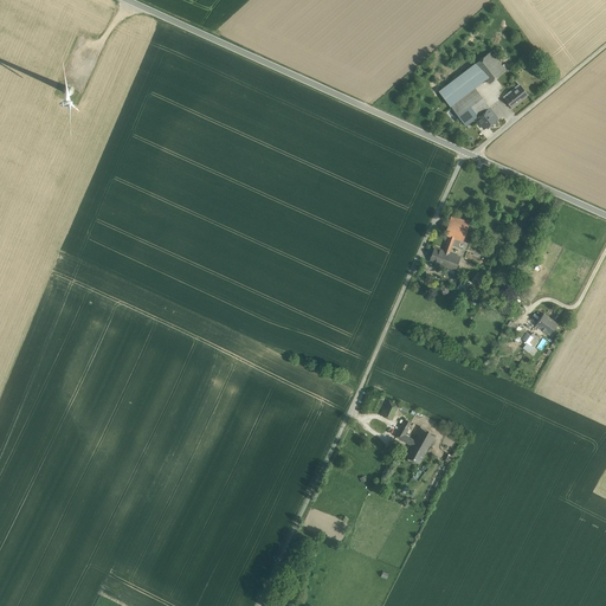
[(505,71),(491,51),(475,64),(487,79),(490,83),(505,71)]
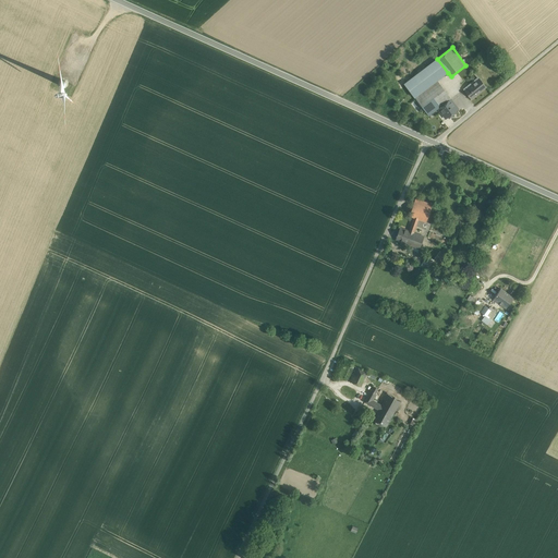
[(448,73),(437,59),(404,84),(415,98),(437,82),(448,73)]
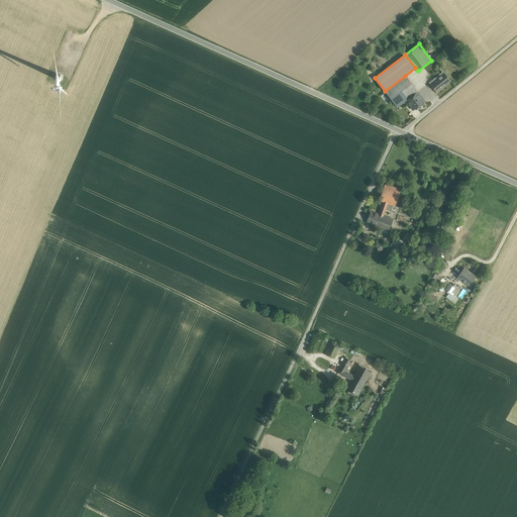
[(440,76),(433,81),(434,82),(431,84),(437,92),(450,81),(444,73),(440,76)]
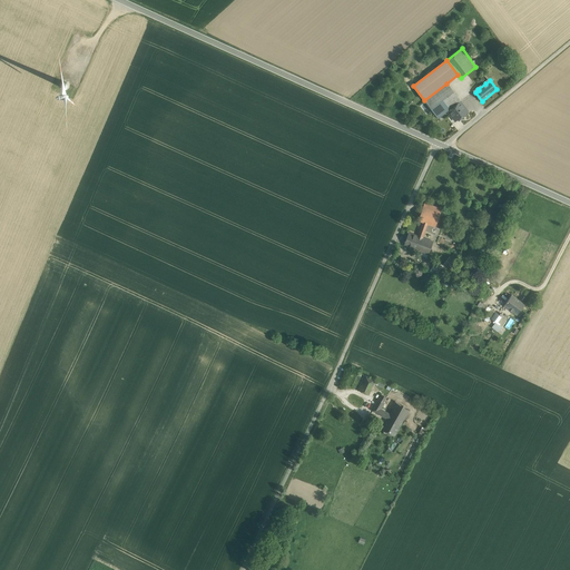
[(446,84),(424,100),(438,118),(448,110),(448,111),(460,101),(461,101),(446,84)]
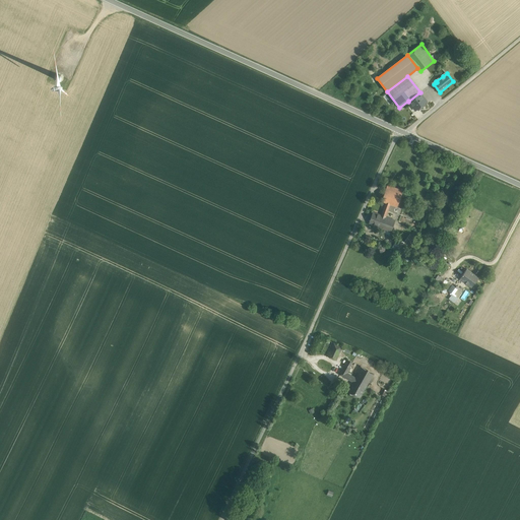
[(419,92),(408,102),(415,111),(427,102),(419,92)]
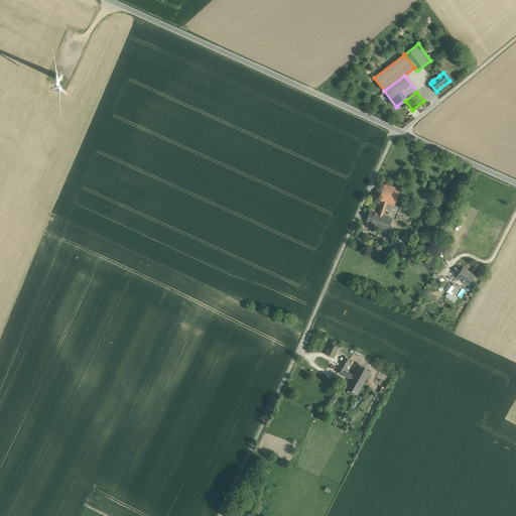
[(400,189),(384,183),(378,200),(383,202),(392,205),(394,206),(400,189)]
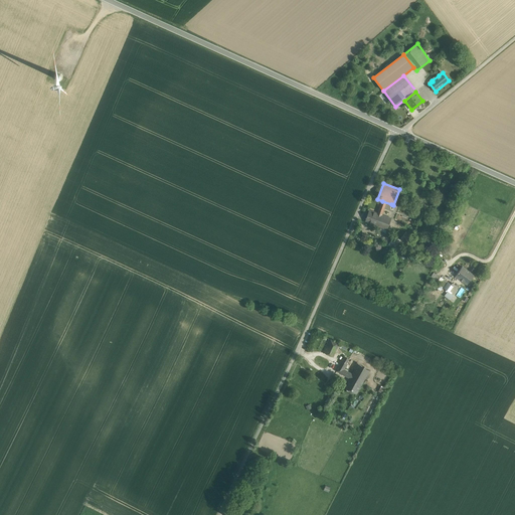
[(382,201),(377,213),(382,214),(384,207),(389,209),(391,204),(382,201)]
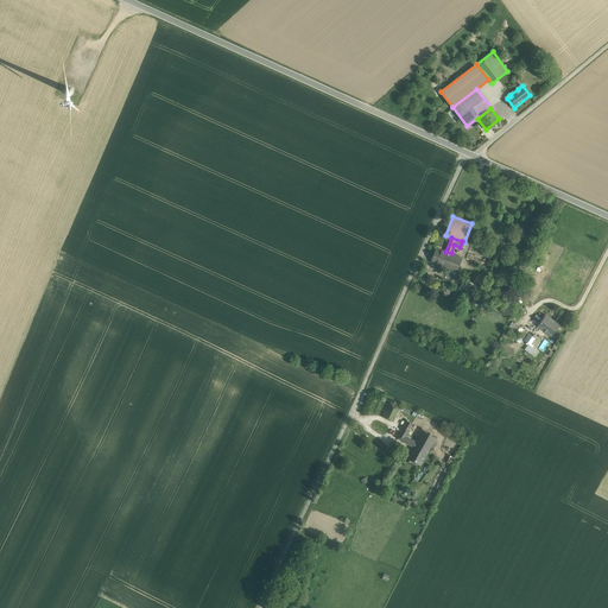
[(445,252),(436,248),(431,261),(457,271),(462,258),(451,253),(445,252)]
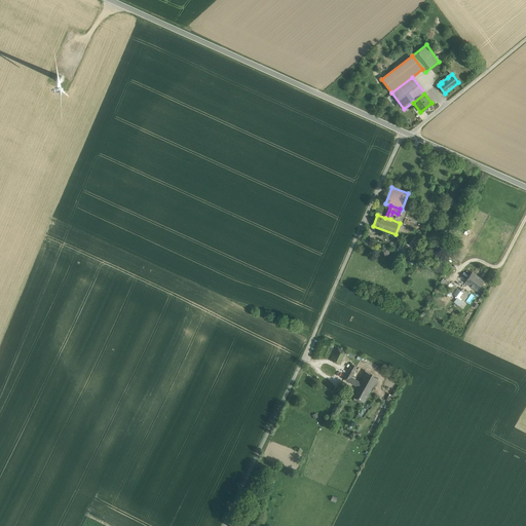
[(414,236),(409,245),(407,248),(414,253),(421,241),(414,236)]
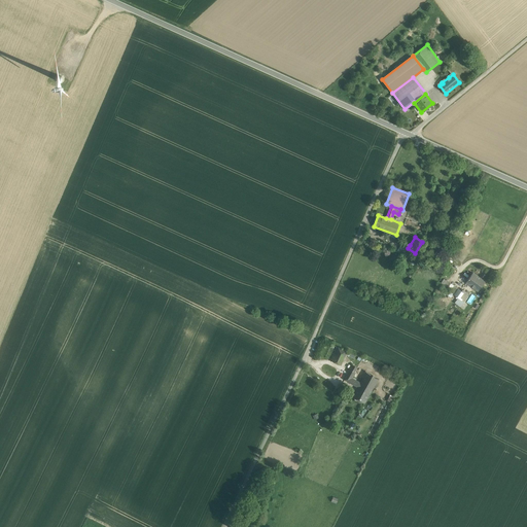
[(405,241),(396,252),(401,255),(408,248),(410,245),(405,241)]
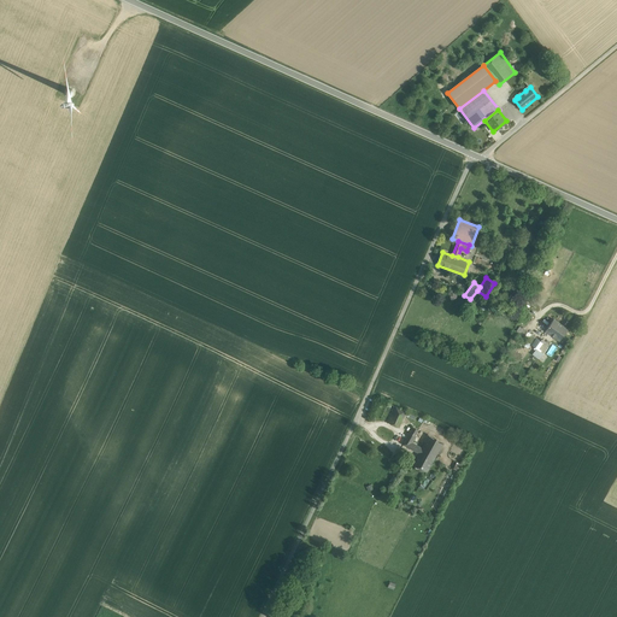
[(554,319),(546,331),(559,341),(568,329),(554,319)]
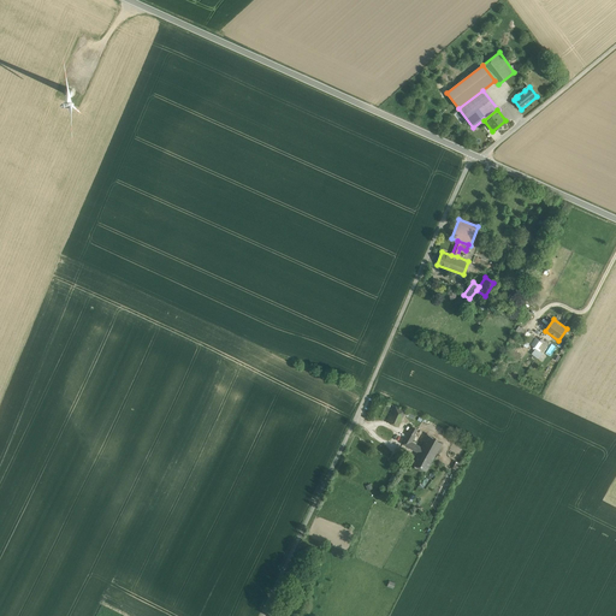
[(528,338),(526,341),(531,344),(535,338),(531,335),(528,338)]
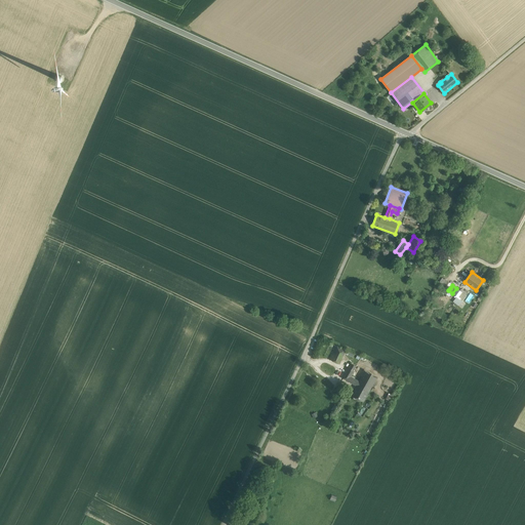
[(461,288),(459,290),(456,288),(452,293),(457,297),(461,300),(467,293),(461,288)]
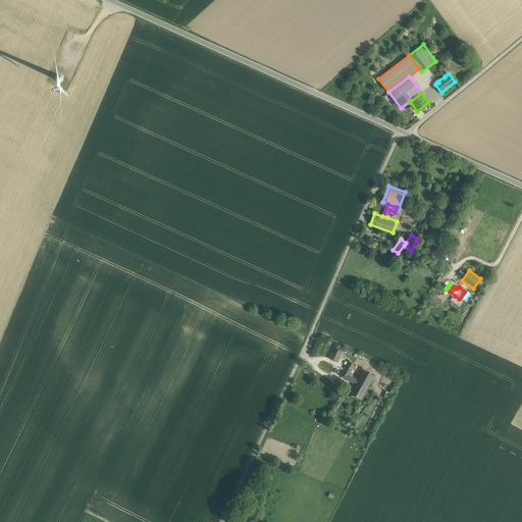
[(344,349),(333,344),(327,357),(337,362),(344,349)]
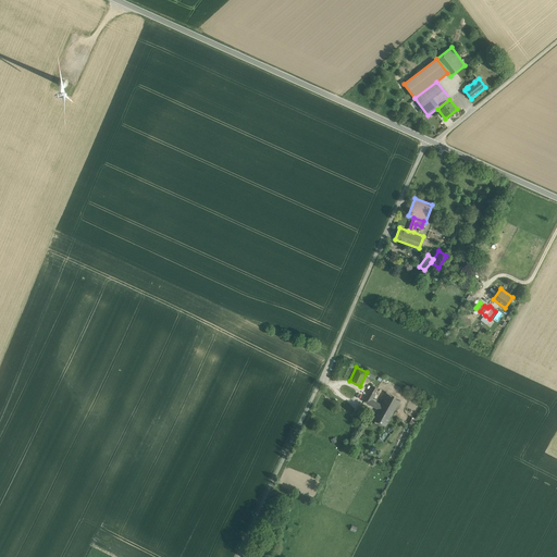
[(373,386),(364,401),(379,409),(381,405),(372,399),(378,388),(373,386)]
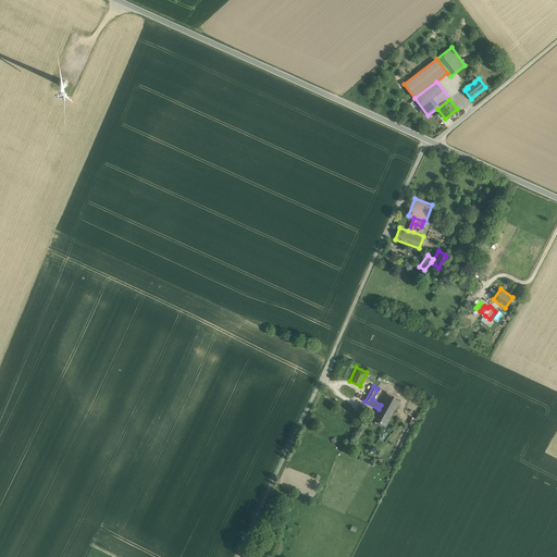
[(399,401),(387,394),(381,405),(379,409),(391,417),(393,413),(396,407),(399,401)]
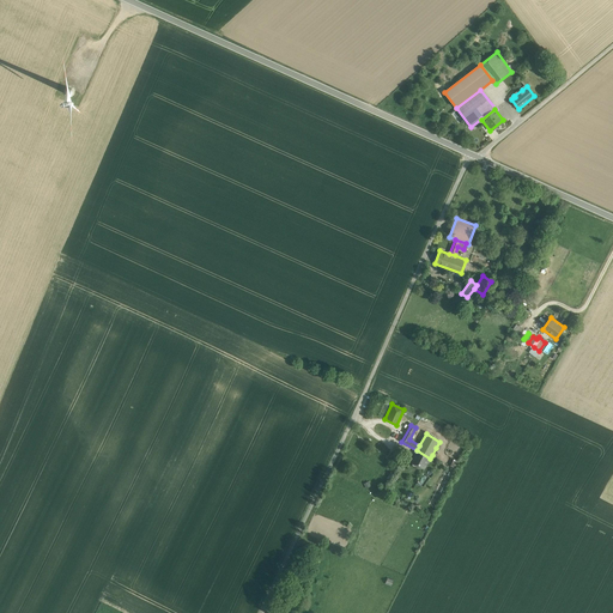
[(430,459),(417,450),(411,461),(424,469),(430,459)]
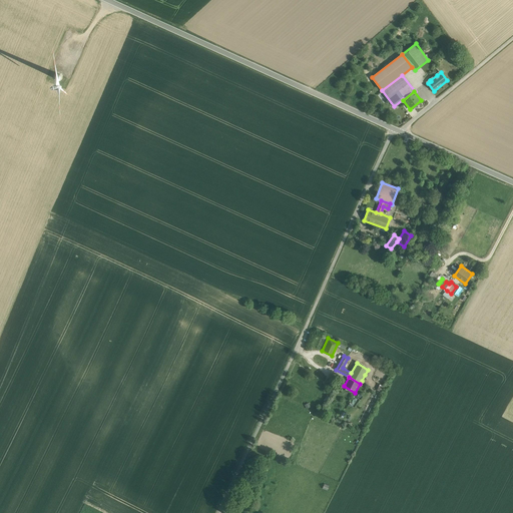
[(365,424),(379,396),(373,393),(360,422),(365,424)]
